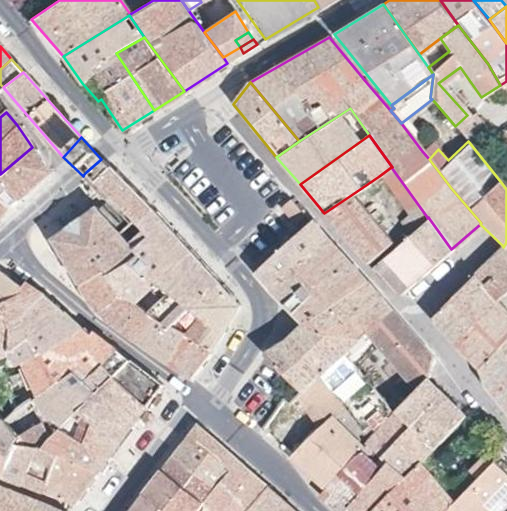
[(438,149),(431,143),(422,151),(429,159),(438,149)]
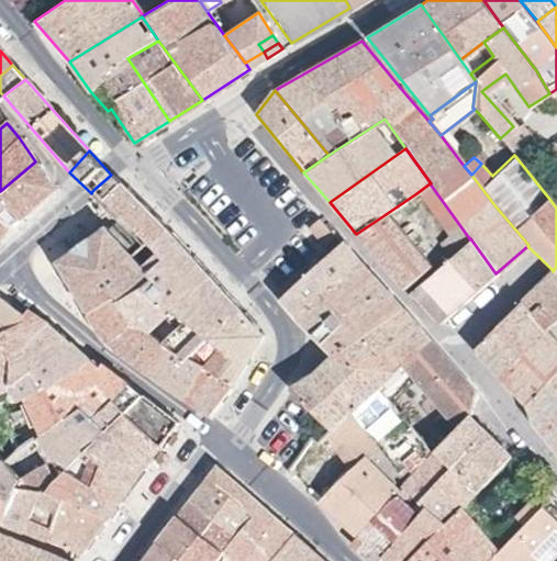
[(18,219),(53,188),(35,161),(0,191),(0,198),(18,219)]
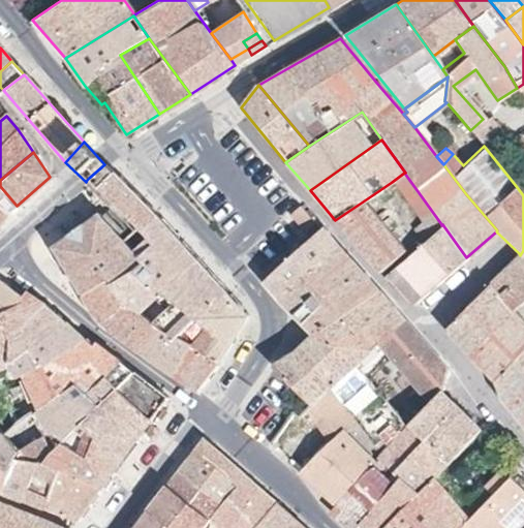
[(156,216),(113,172),(104,164),(89,178),(136,226),(141,230),(156,216)]
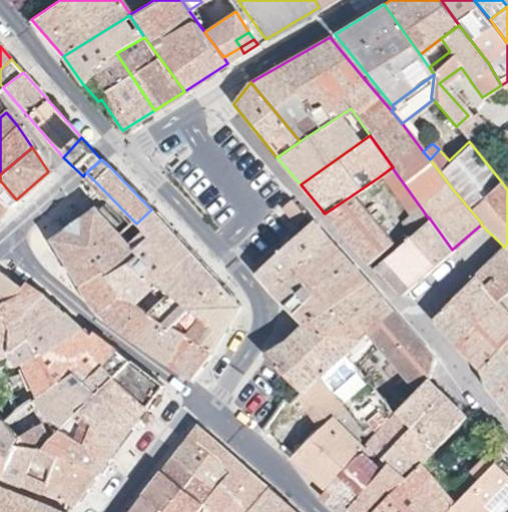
[(428,217),(392,167),(380,176),(409,215),(400,221),(410,234),(428,218),(427,218),(428,217)]
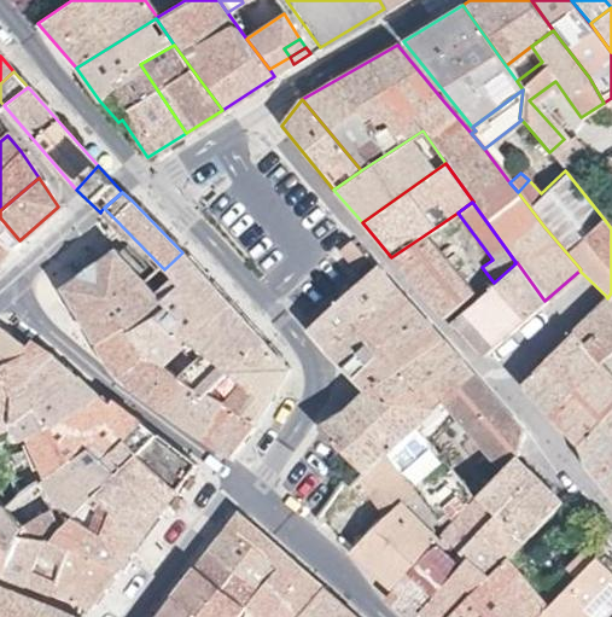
[(159,265),(104,208),(102,210),(100,213),(127,240),(155,268),(159,265)]
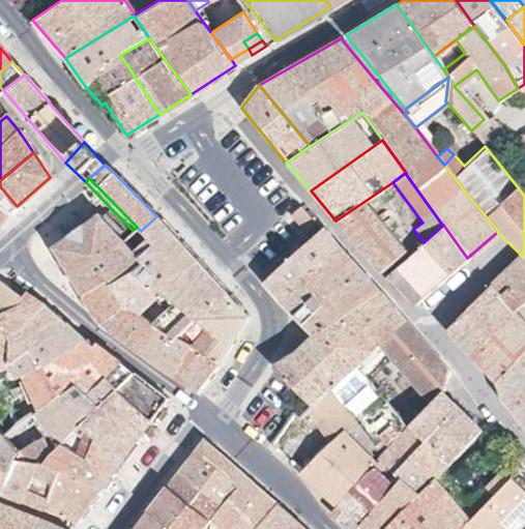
[(17,206),(0,186),(0,205),(9,213),(17,206)]
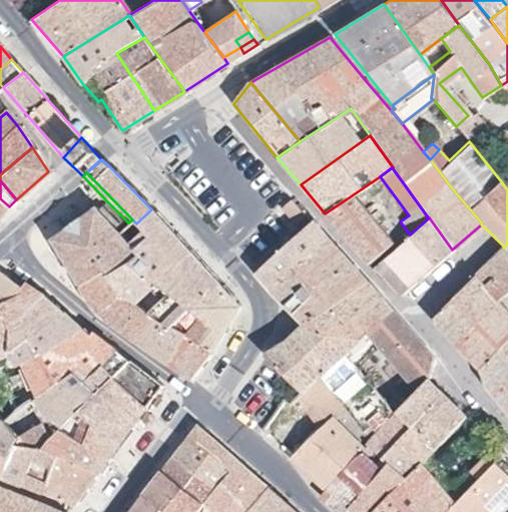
[(392,242),(352,195),(325,213),(367,263),(392,242)]
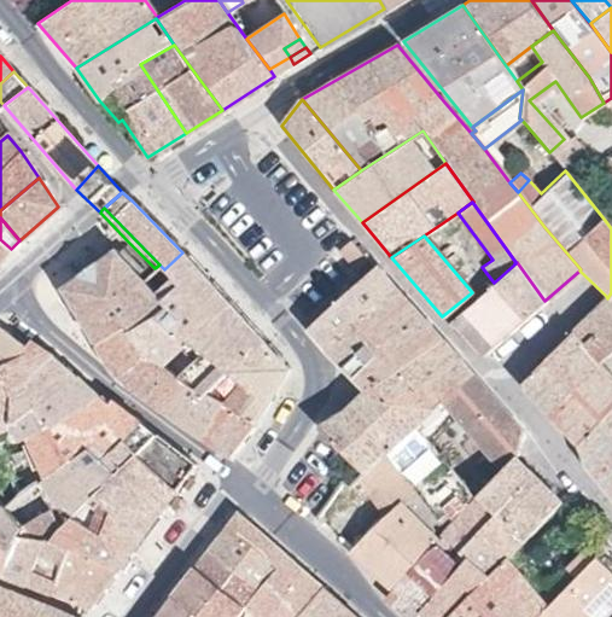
[(368,257),(350,237),(336,249),(353,269),(368,257)]
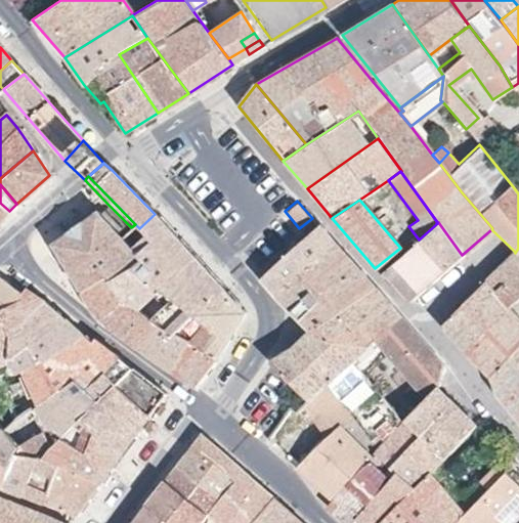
[(0,219),(9,211),(0,203),(0,219)]
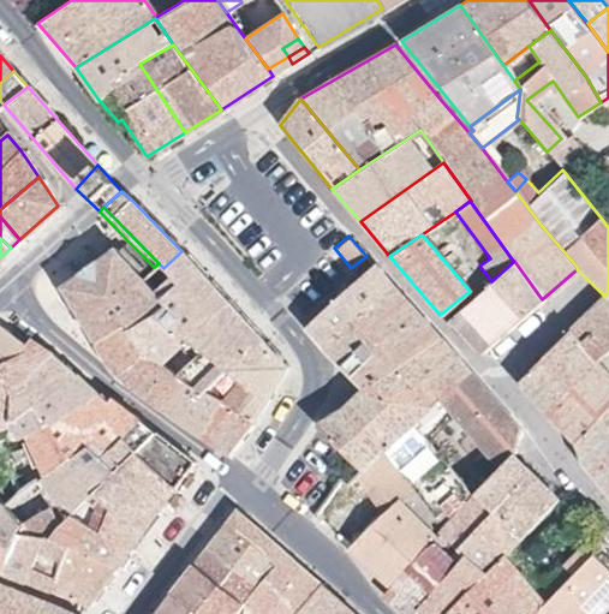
[(142,279),(114,248),(109,251),(60,287),(67,298),(94,340),(95,344),(125,325),(127,329),(155,314),(165,304),(160,298),(155,293),(142,279)]
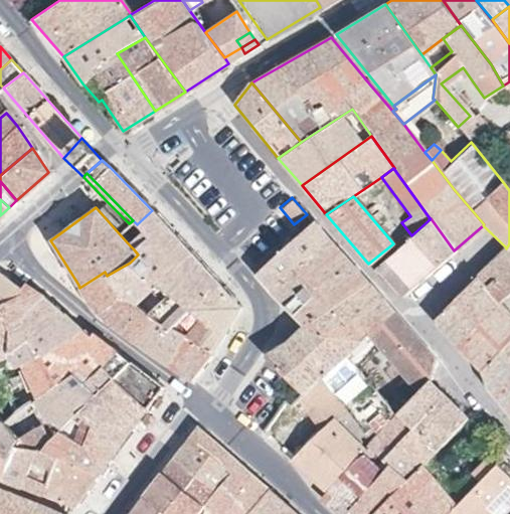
[(136,305),(189,251),(152,210),(137,224),(133,220),(129,223),(126,226),(137,238),(130,245),(134,249),(138,254),(130,263),(107,276),(118,294),(136,305)]
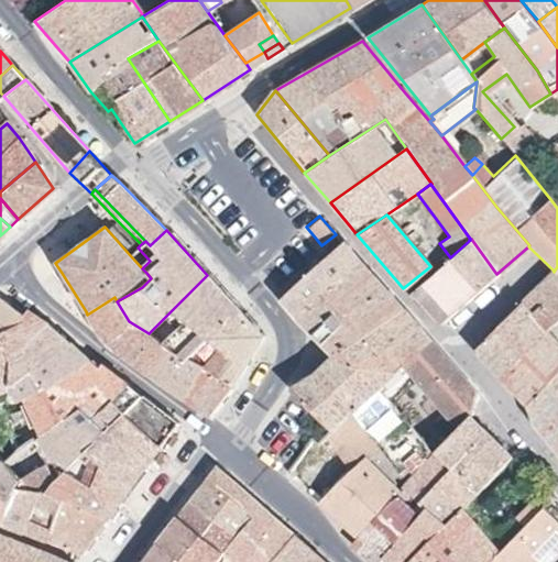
[(471,239),(470,240),(450,257),(407,294),(434,321),(440,322),(496,274),(471,239)]
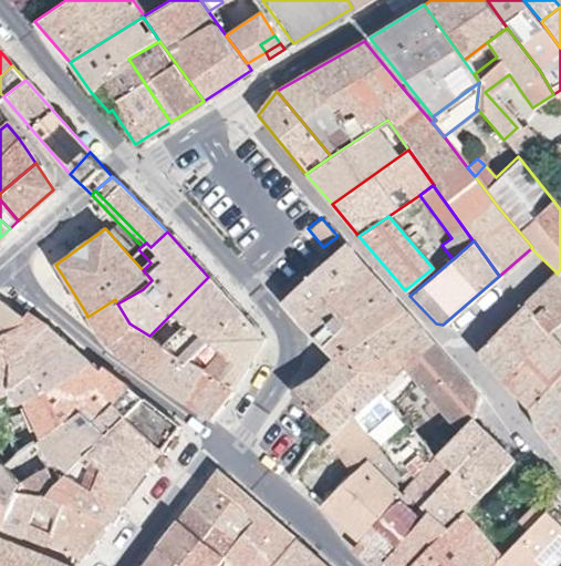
[(298,321),(362,264),(343,243),(305,277),(300,270),(277,291),(273,294),(298,321)]
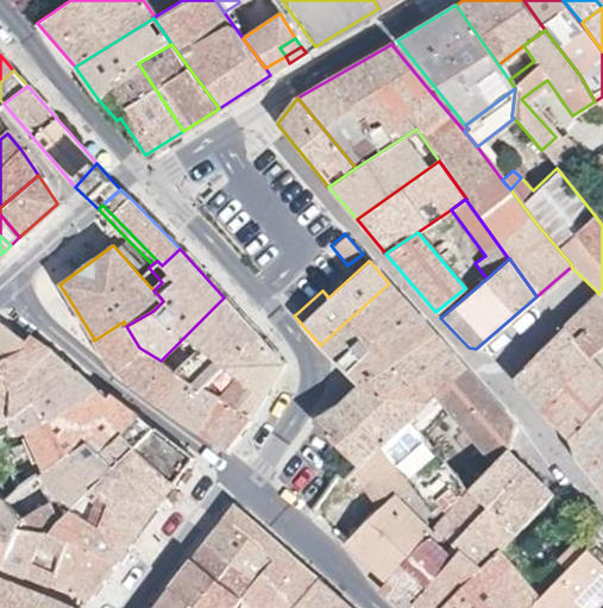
[(433,334),(389,283),(320,345),(359,383),(360,386),(433,334)]
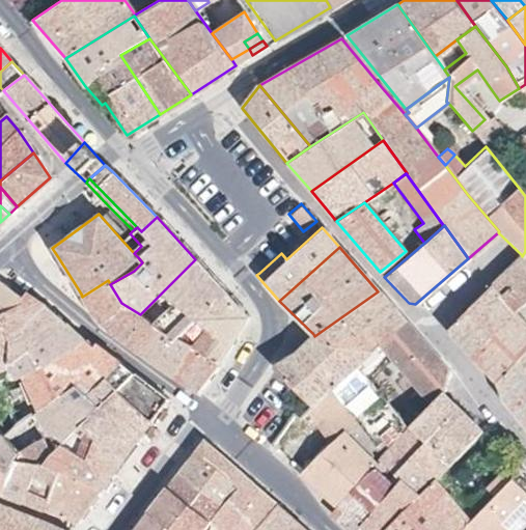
[(515,312),(525,300),(525,251),(522,256),(521,254),(491,285),(446,330),(470,356),(515,312)]
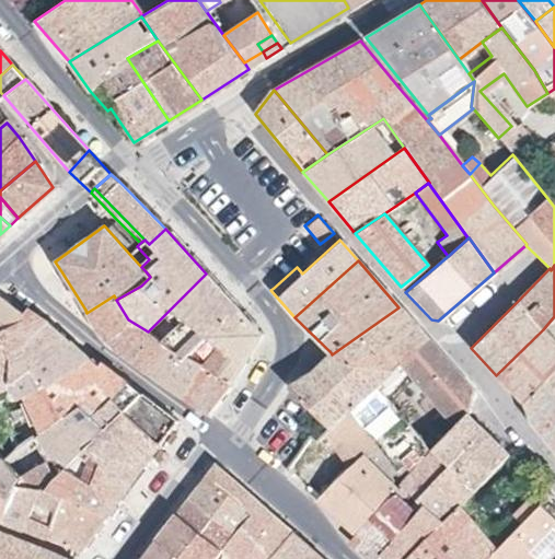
[(206,338),(239,310),(206,274),(148,332),(166,344),(187,358),(206,338)]
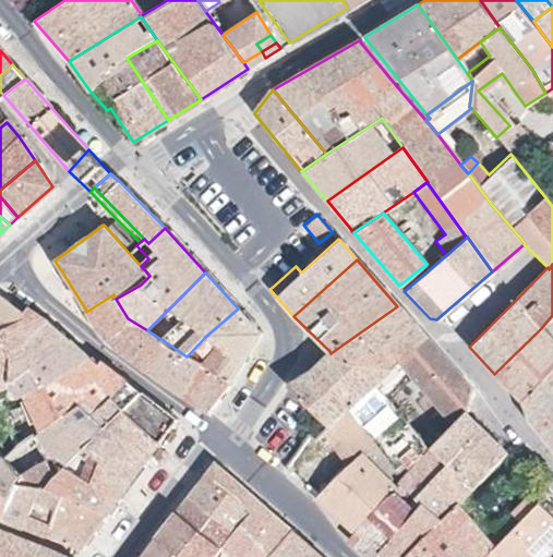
[(147,330),(128,318),(116,299),(113,294),(86,312),(95,325),(99,333),(103,338),(110,344),(124,354),(144,370),(166,342),(147,330)]
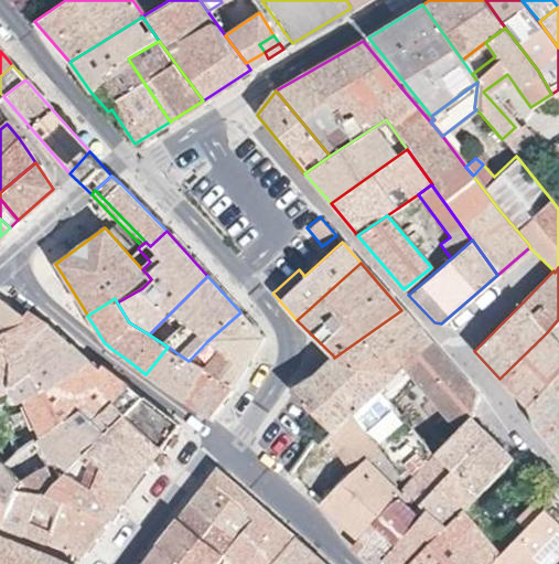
[(0,332),(28,319),(23,316),(0,300),(0,355),(7,353),(0,338),(0,332)]
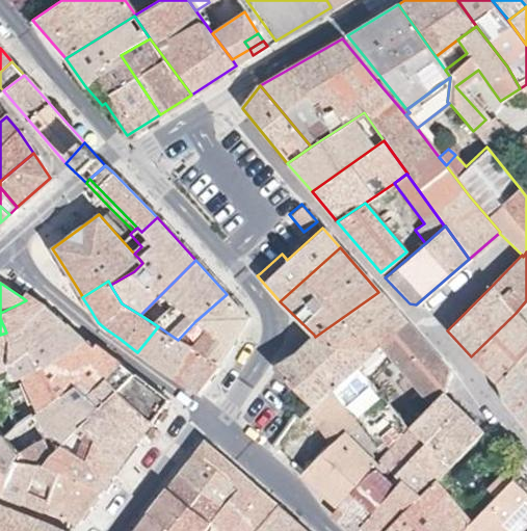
[(356,367),(380,345),(405,322),(378,292),(315,337),(314,335),(297,352),(274,366),(314,404),(331,388),(358,424),(380,456),(406,429),(356,367)]
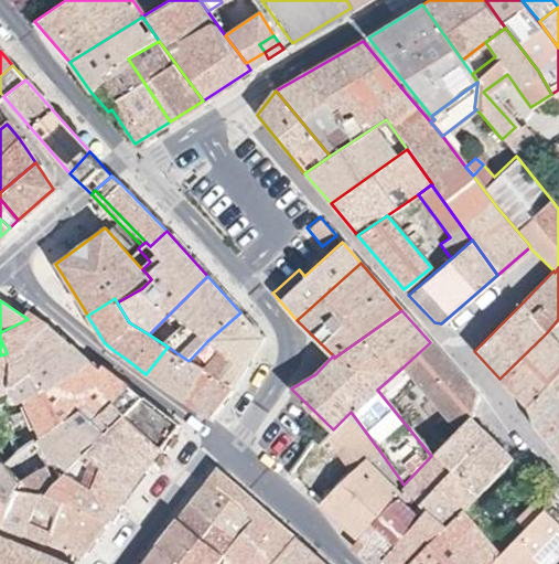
[(22,351),(47,326),(27,311),(23,316),(28,319),(0,332),(0,338),(7,353),(9,361),(22,351)]
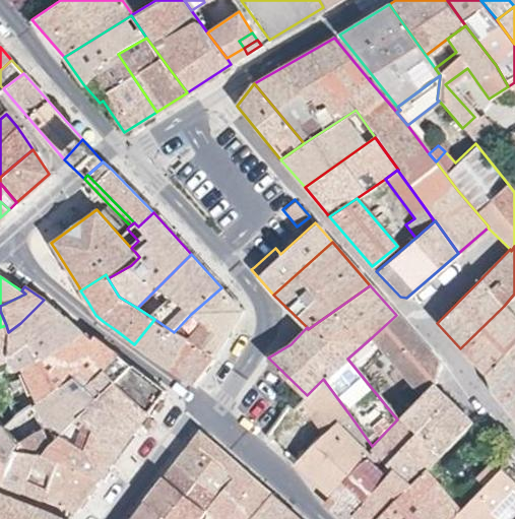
[(213,358),(242,310),(221,287),(191,314),(174,332),(187,340),(213,358)]
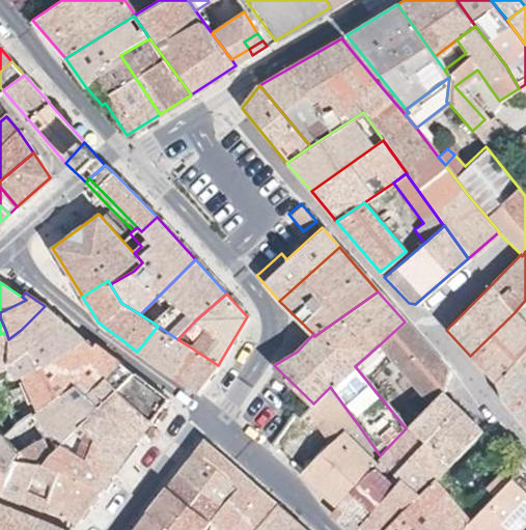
[(525,350),(525,300),(515,312),(470,356),(497,383),(525,350)]
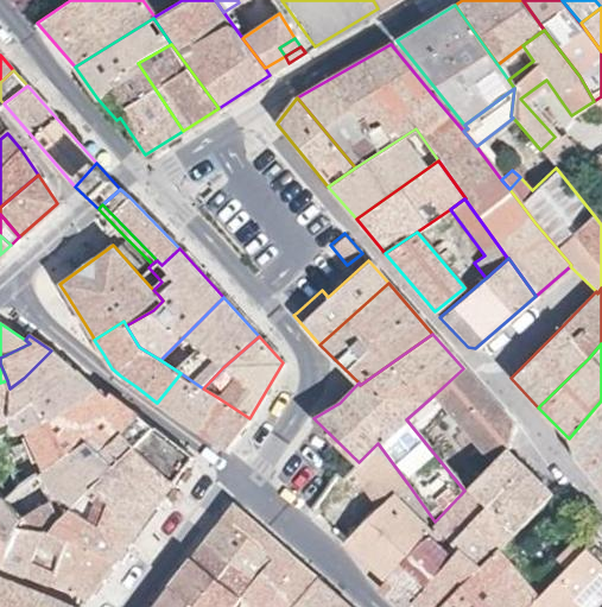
[(10,416),(73,368),(51,351),(24,378),(10,389),(7,380),(0,383),(0,435),(19,432),(10,416)]
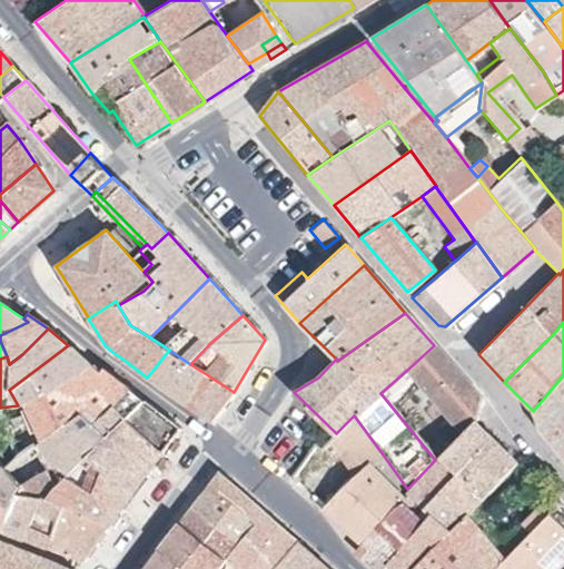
[(23,402),(89,365),(68,345),(9,390),(18,405),(23,402)]
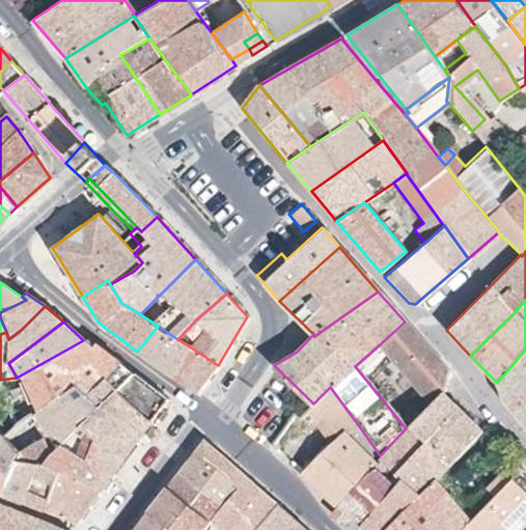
[(447,370),(405,322),(380,344),(430,403),(441,392),(442,393),(447,370)]
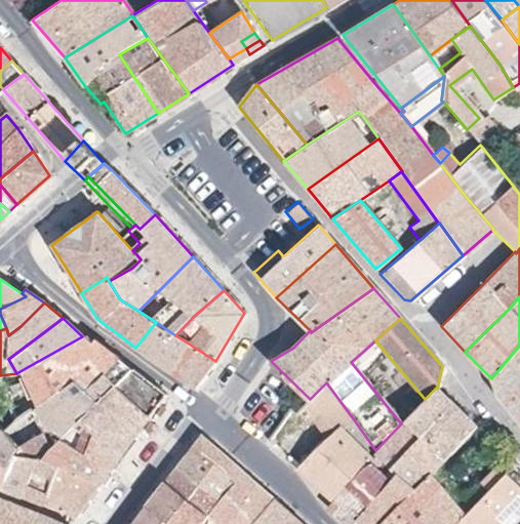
[(189,344),(175,335),(156,322),(135,348),(136,348),(169,372),(189,344)]
